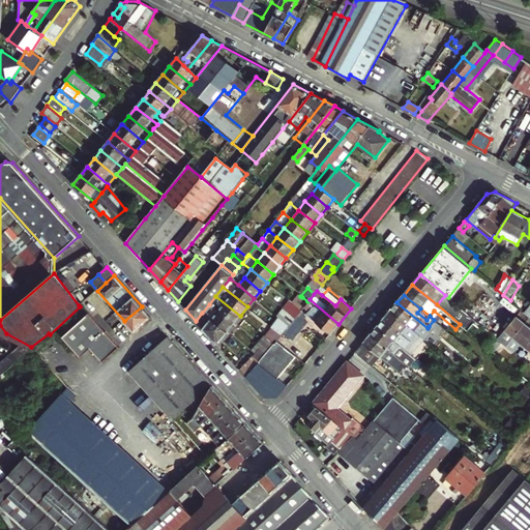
[(215,296),(209,304),(234,324),(240,316),(215,296)]
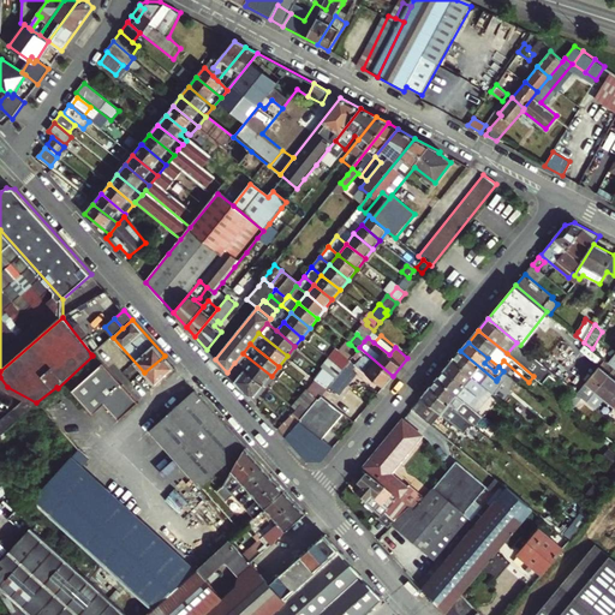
[(357,350),(351,345),(344,354),(350,359),(357,350)]
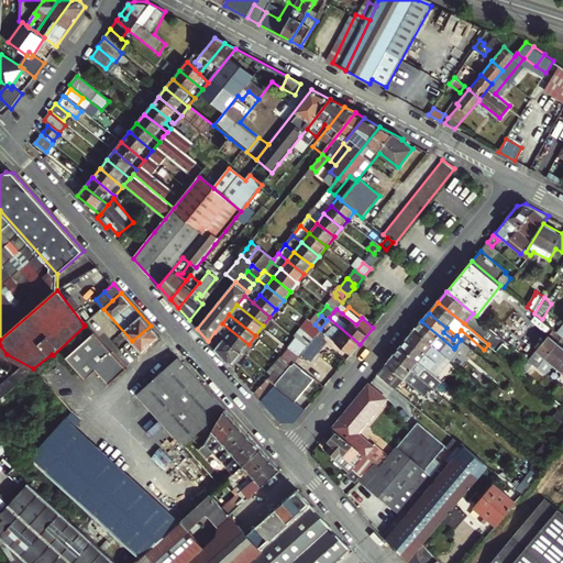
[(320,329),(312,338),(309,342),(318,350),(326,340),(322,337),(326,333),(351,354),(360,344),(329,318),(327,320),(320,329)]
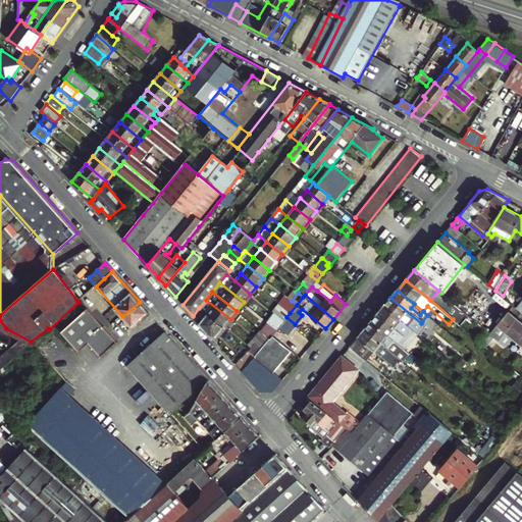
[(288,298),(284,296),(278,304),(280,306),(288,298)]
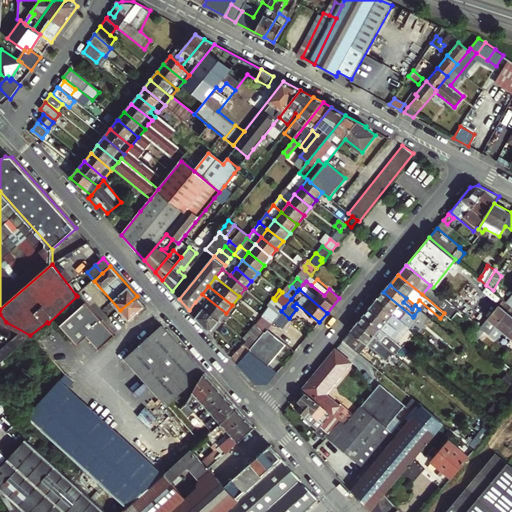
[(282,292),(275,300),(279,302),(284,307),(291,299),(286,295),(282,292)]
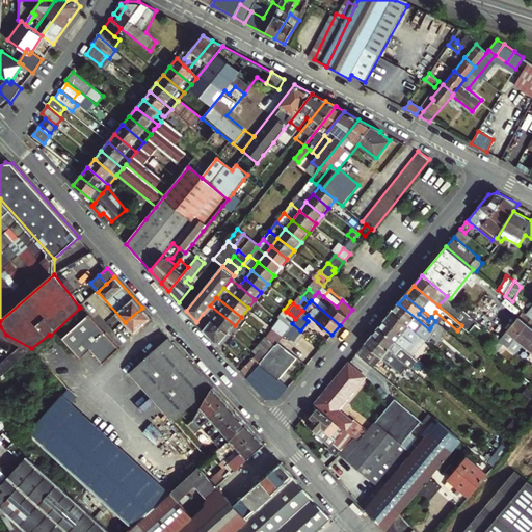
[(392,312),(422,338),(426,341),(431,335),(427,330),(429,329),(398,303),(392,312)]
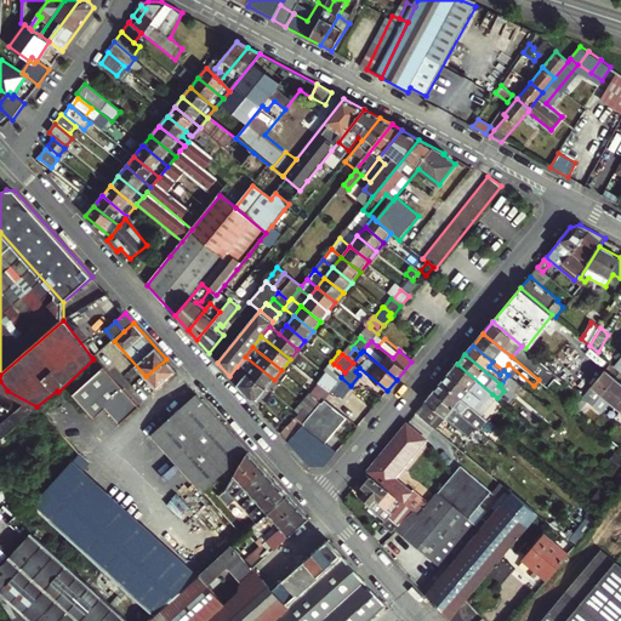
[(274,380),(245,357),(237,366),(266,389),(274,380)]
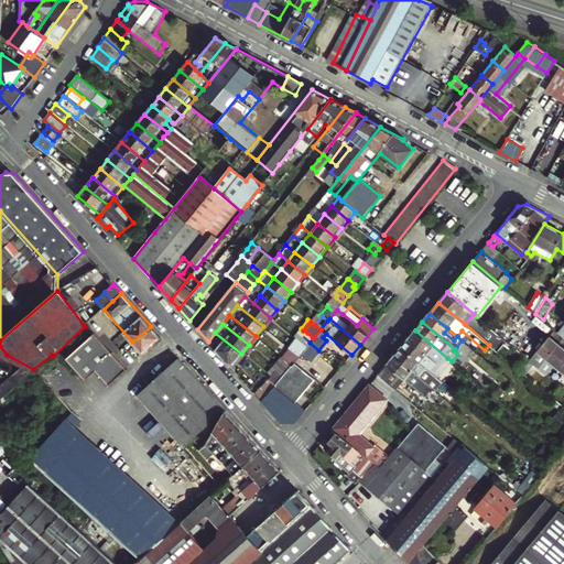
[(85,326),(53,356),(74,377),(105,349),(85,326)]
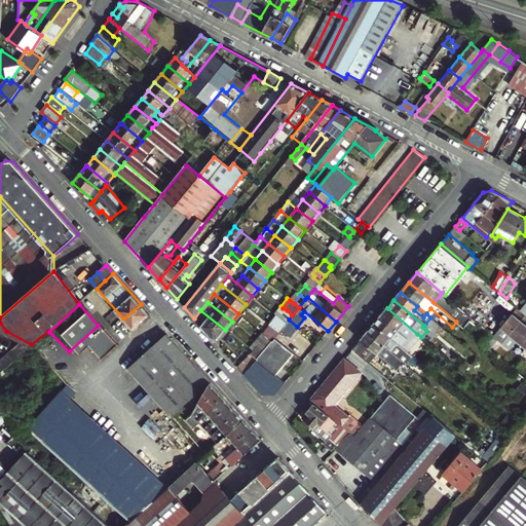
[(151,315),(141,304),(123,318),(134,330),(151,315)]
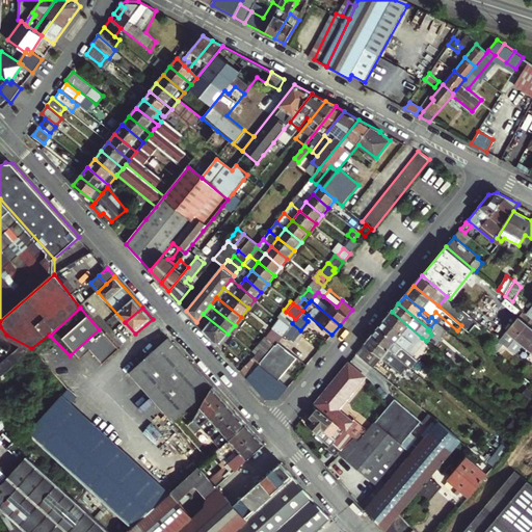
[(277,318),(284,322),(290,314),(286,312),(284,310),(277,318)]
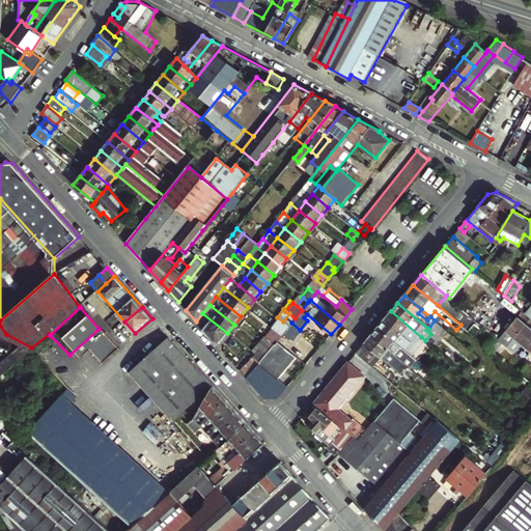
[(418,340),(421,337),(391,311),(385,319),(424,352),(427,348),(418,340)]
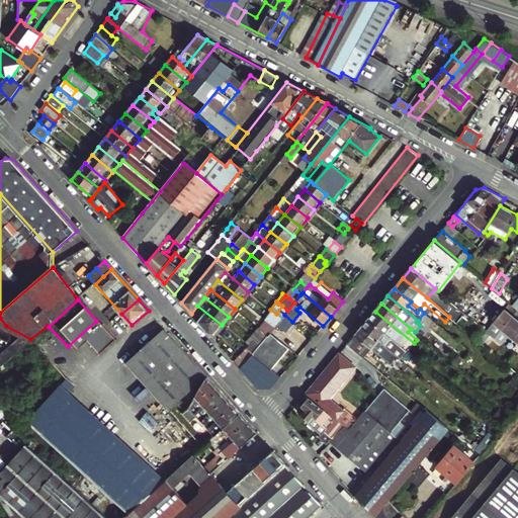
[(222,325),(197,306),(191,314),(209,334),(214,334),(222,325)]
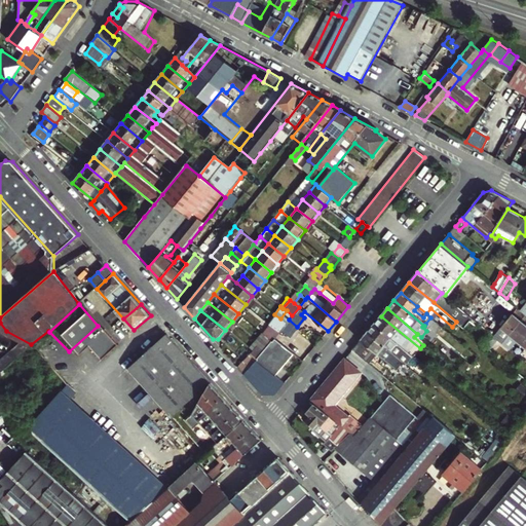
[(289,320),(292,315),(287,310),(280,318),(286,323),(289,320)]
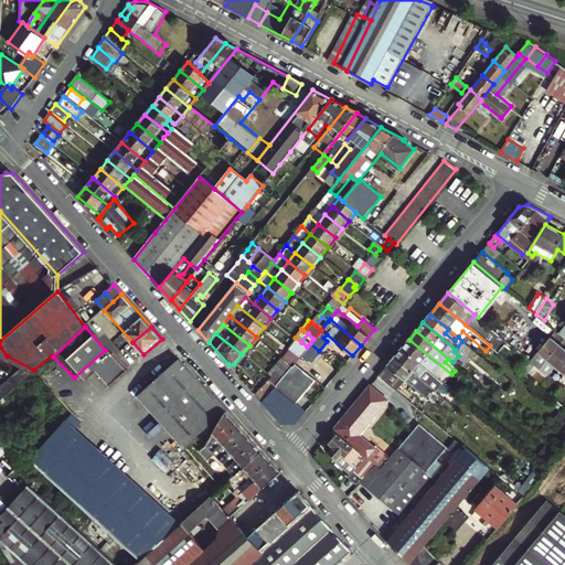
[(294,337),(287,345),(288,347),(299,355),(301,353),(307,347),(301,342),(295,338),(294,337)]
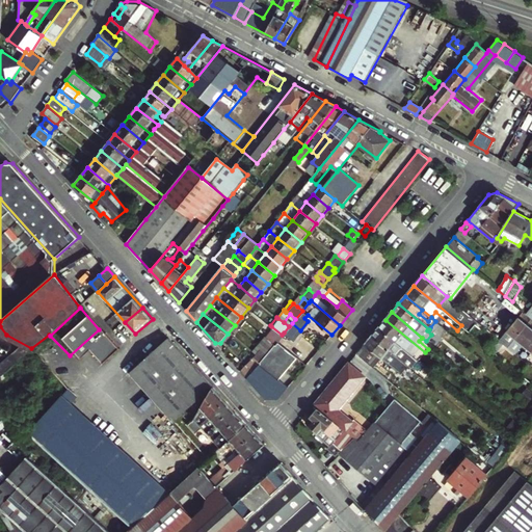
[(508,347),(527,324),(519,317),(500,340),(504,344),(508,347)]
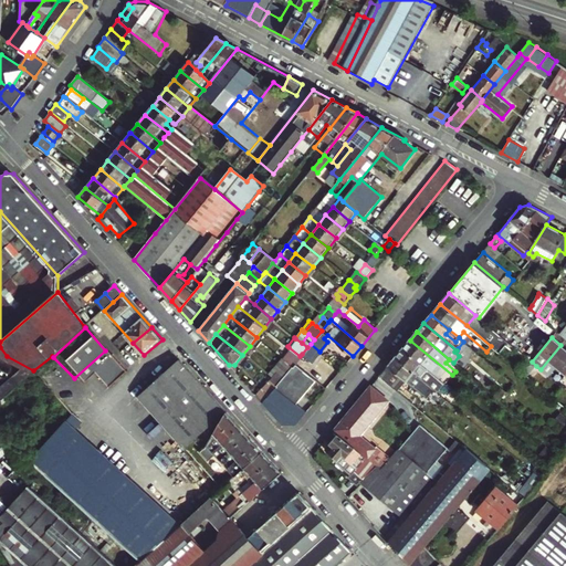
[(452,375),(410,341),(402,348),(428,369),(436,376),(439,371),(448,379),(452,375)]
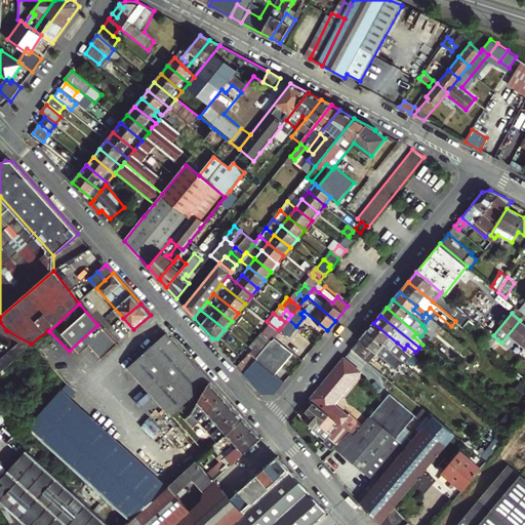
[(251,317),(247,321),(259,331),(264,327),(251,317)]
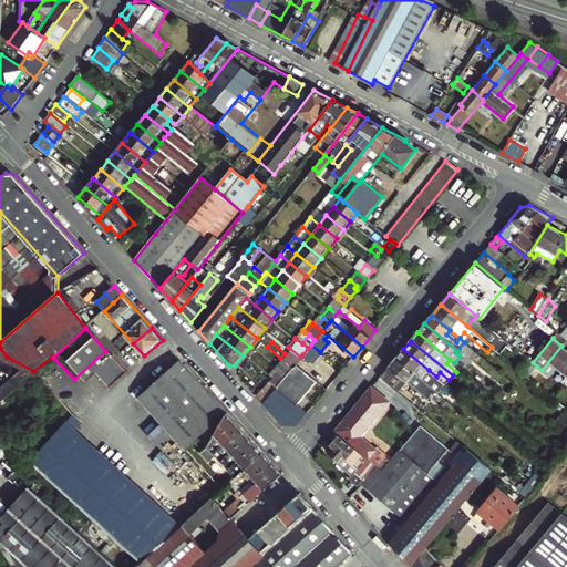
[(477,352),(464,342),(459,349),(471,360),(477,352)]
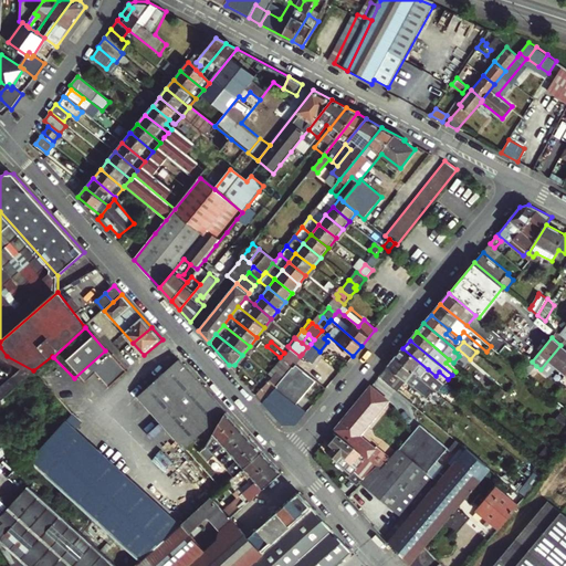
[(320,352),(311,344),(307,347),(302,354),(311,362),(320,352)]
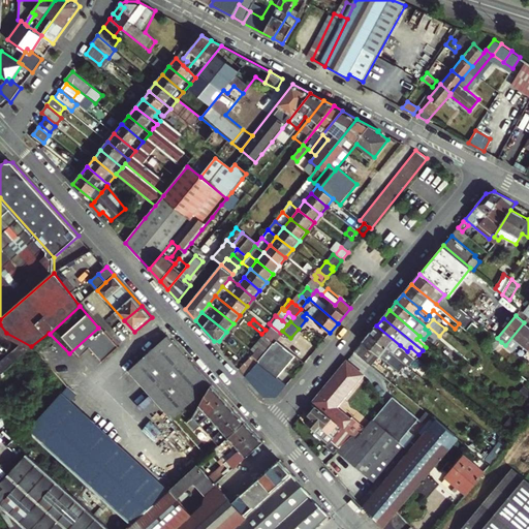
[(520,343),(528,332),(528,325),(524,322),(505,345),(514,351),(520,343)]
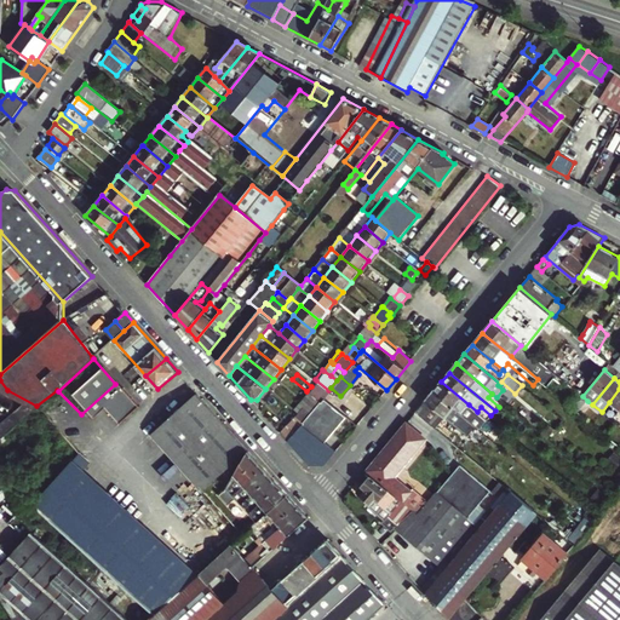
[(0,437),(36,406),(7,390),(0,380),(0,437)]
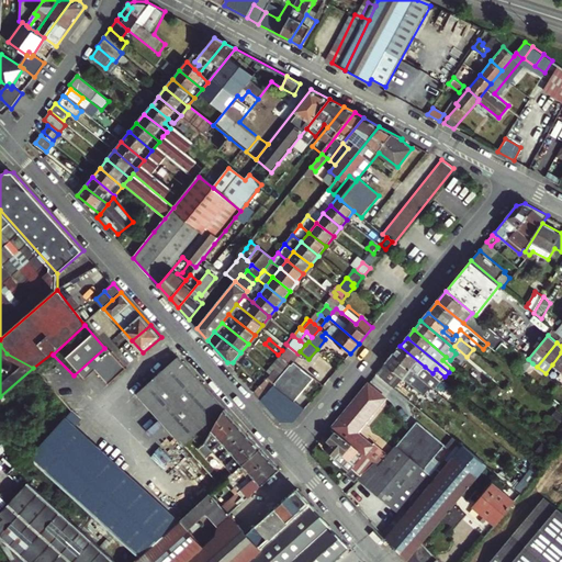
[(278,355),(290,363),(292,360),(298,353),(287,345),(282,350),(278,355)]
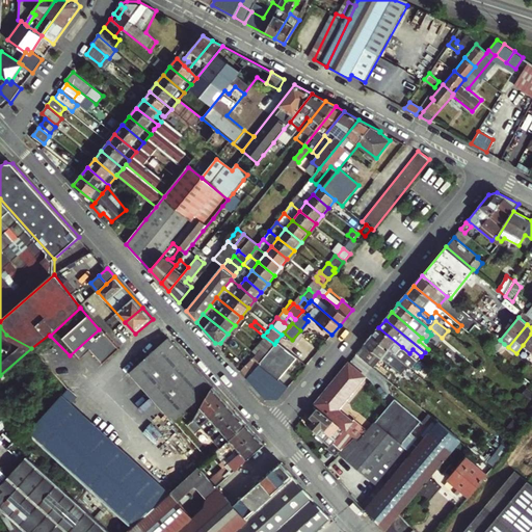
[(402,347),(378,327),(372,336),(395,355),(402,347)]
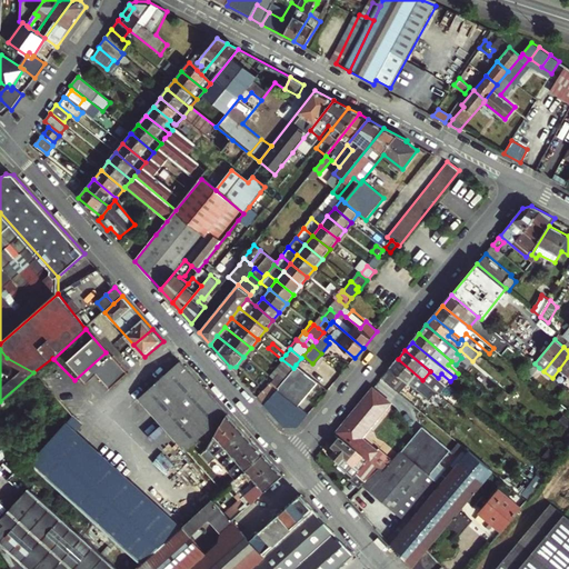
[(568,375),(568,357),(559,369),(568,377),(568,375)]
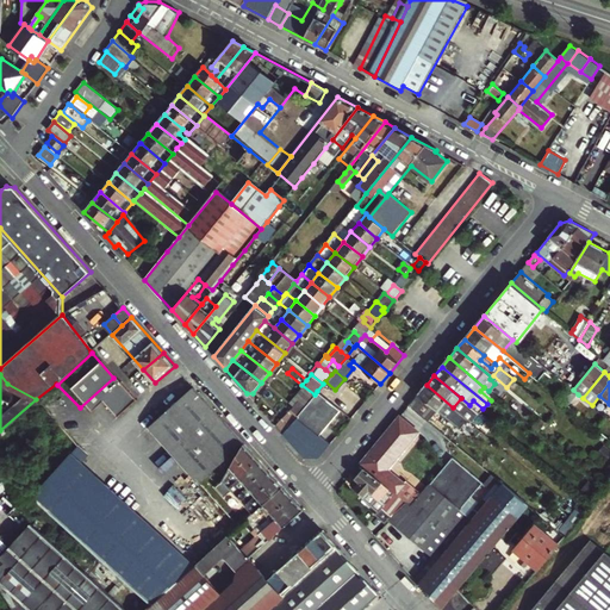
[(315,394),(302,385),(294,393),(299,397),(307,404),(315,394)]
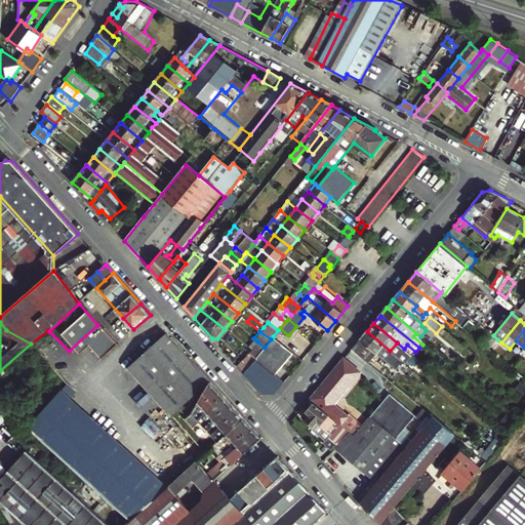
[(396,368),(402,361),(397,356),(390,351),(367,331),(352,349),(369,363),(377,354),(396,368)]
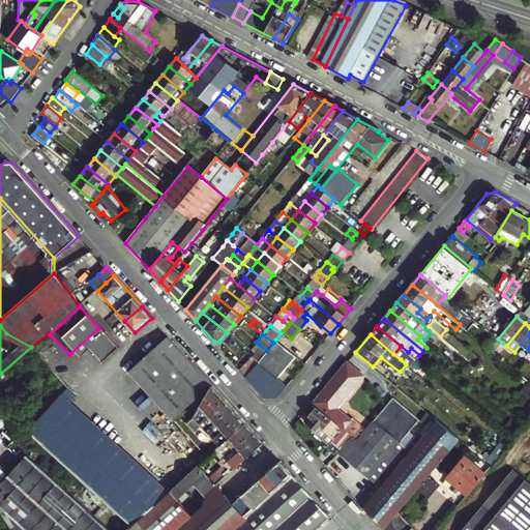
[(174,419),(212,385),(169,336),(130,371),(174,419)]
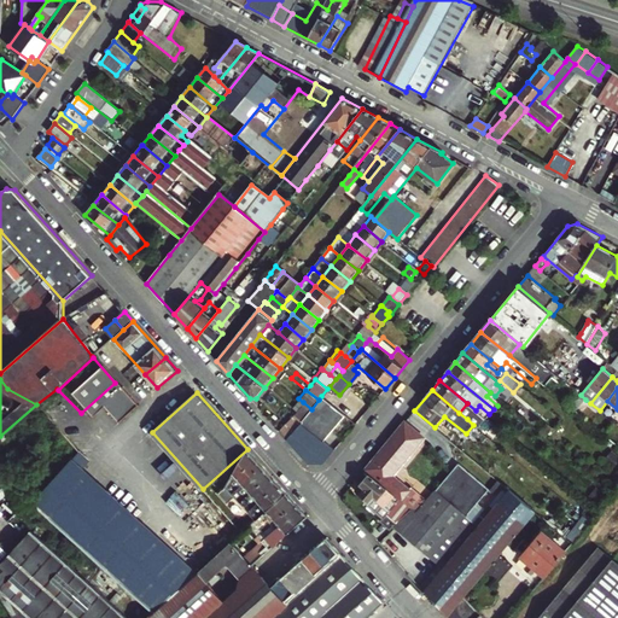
[(570,407),(576,412),(586,400),(581,395),(570,407)]
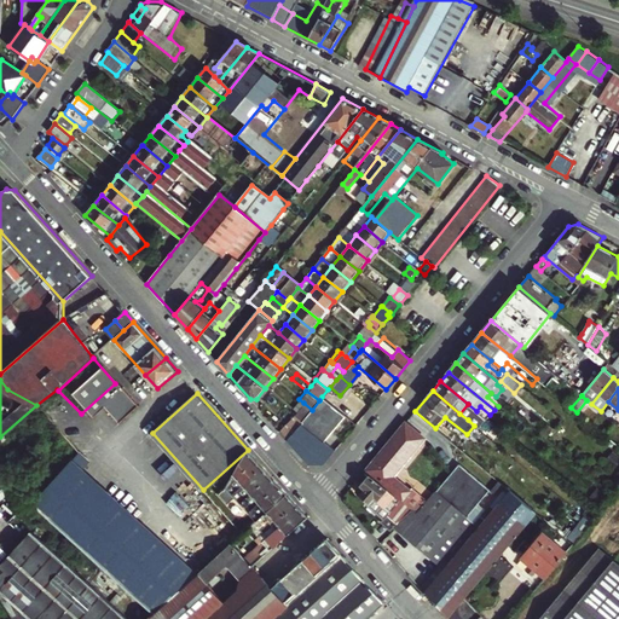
[(319,400),(312,410),(304,418),(301,422),(325,441),(346,417),(322,397),(319,400)]
